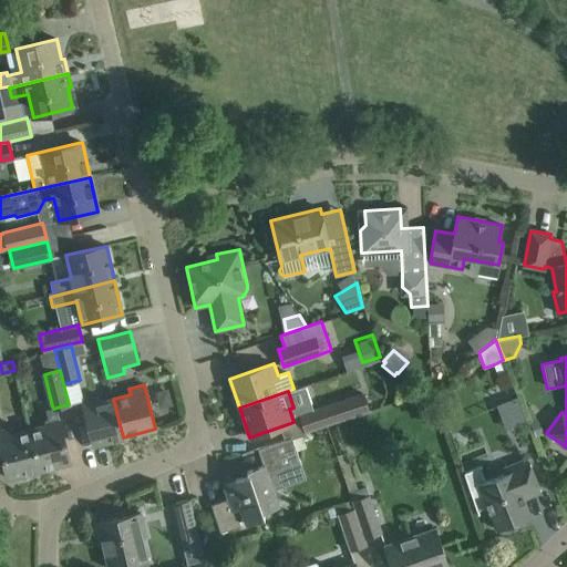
[(363,392),(337,401),(300,414),(307,430),(370,409),(363,392)]
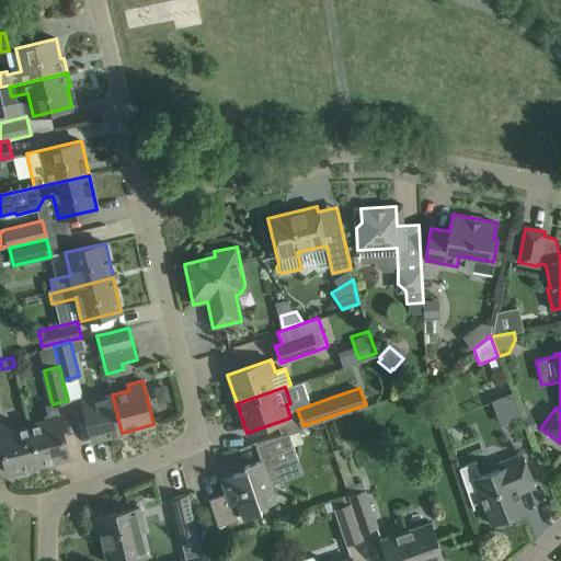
[(512,389),(491,396),(500,422),(521,414),(512,389)]
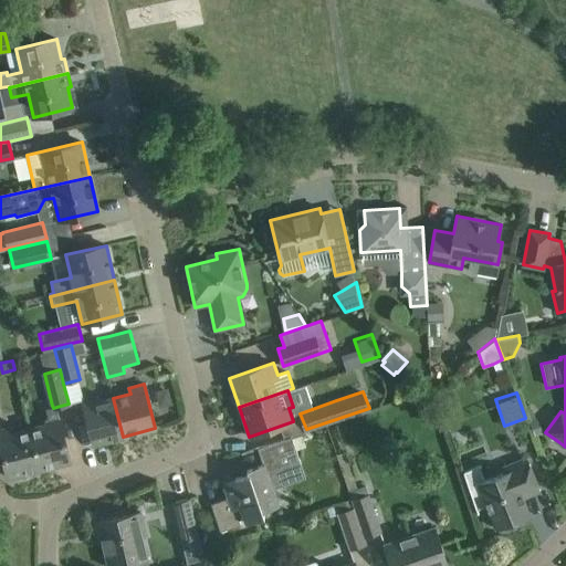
[(123,437),(113,398),(97,402),(96,397),(82,400),(87,422),(93,444),(123,437)]
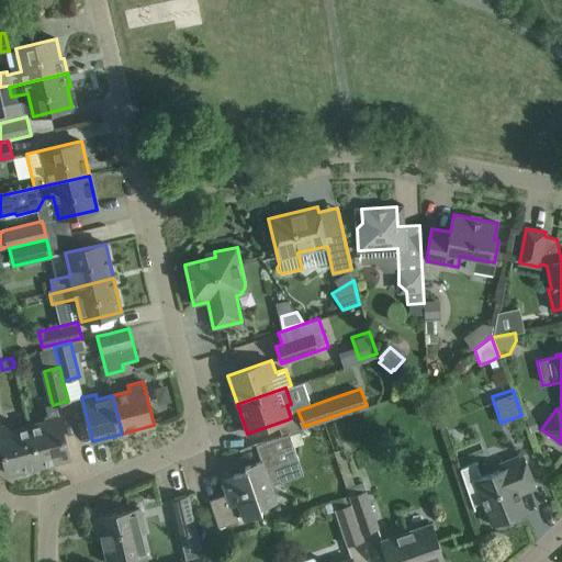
[(47,415),(44,416),(45,422),(30,426),(40,467),(70,459),(56,404),(53,405),(52,403),(45,405),(47,415)]
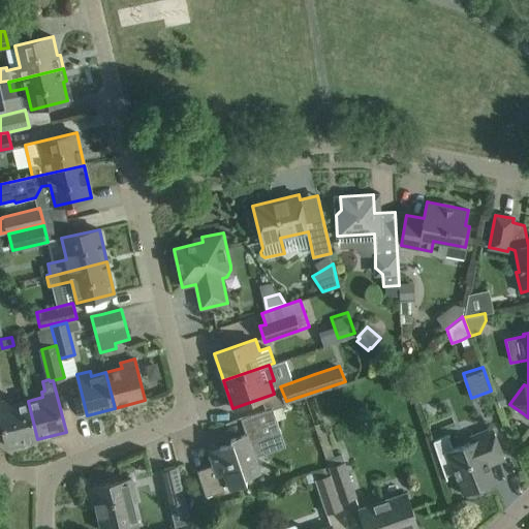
[(37,439),(28,401),(12,405),(10,400),(0,402),(0,416),(7,446),(37,439)]
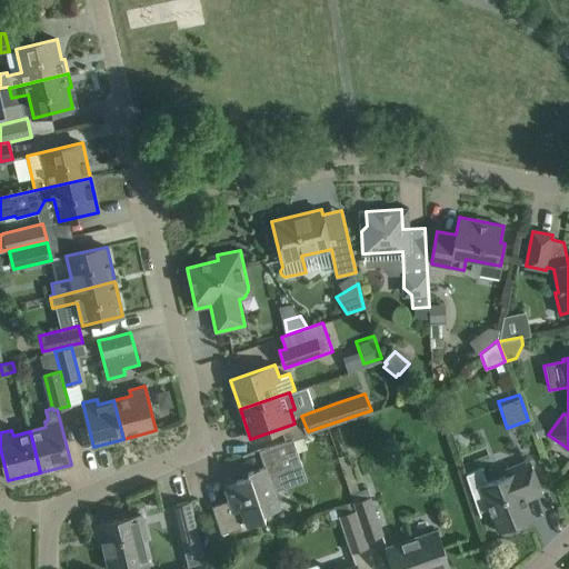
[(292,439),(286,441),(266,448),(271,465),(248,472),(249,477),(225,485),(229,500),(211,506),(221,533),(242,527),(240,522),(246,520),(248,526),(266,519),(263,515),(279,509),(273,491),(291,486),(285,468),(301,462),(292,439)]
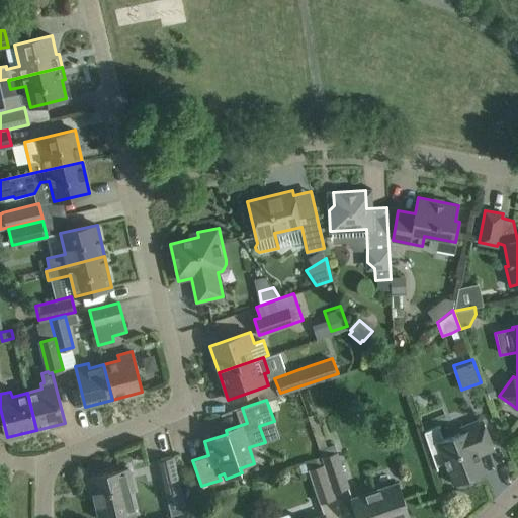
[(460,433),(443,439),(438,426),(424,432),(436,466),(445,462),(454,484),(485,471),(477,450),(492,444),(485,425),(482,418),(458,428),(460,433)]
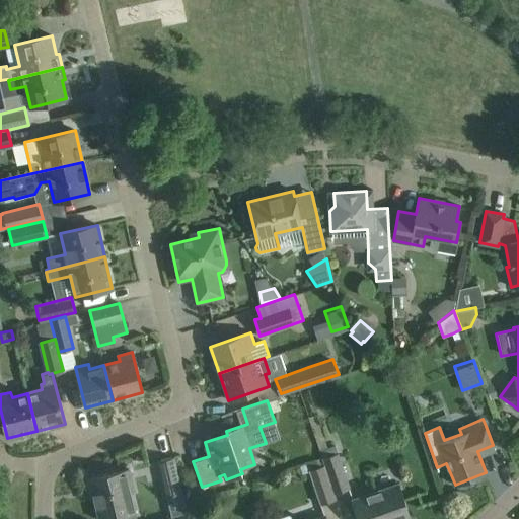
[(327,448),(319,451),(324,465),(334,493),(349,487),(335,446),(327,448)]
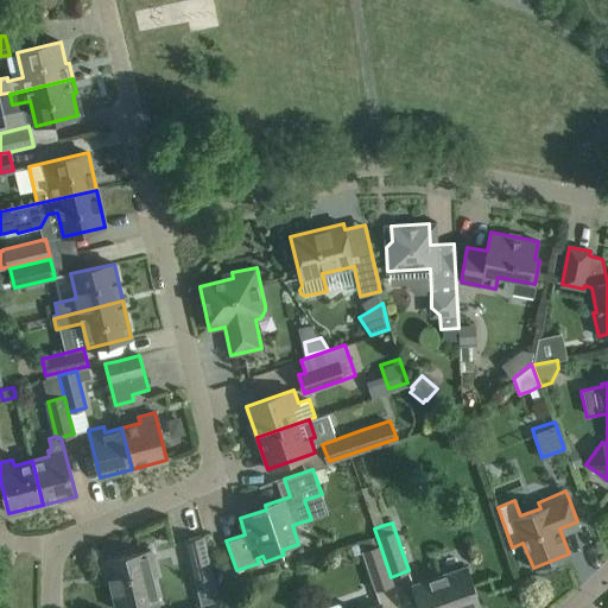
[(203,536),(184,540),(194,580),(196,578),(203,605),(219,600),(203,536)]
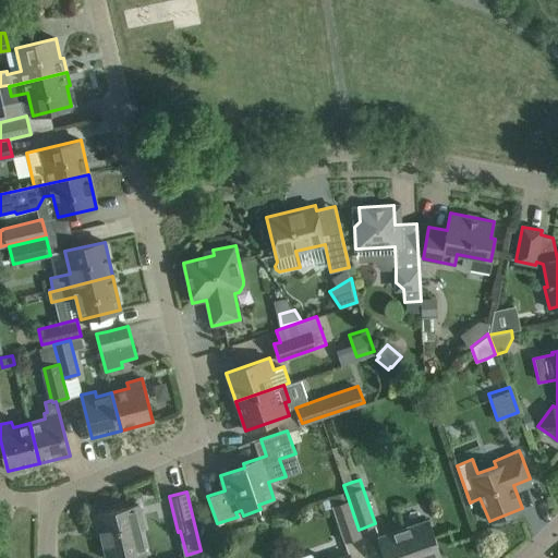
[(359,530),(349,500),(331,506),(344,542),(361,536),(359,530)]
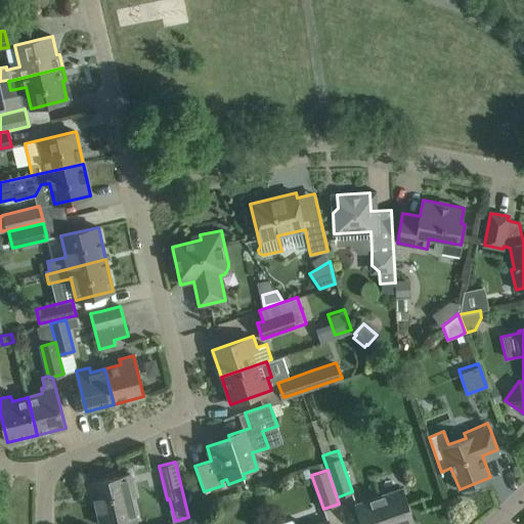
[(100,523),(110,523),(115,523),(136,523),(130,497),(135,496),(130,473),(87,483),(91,500),(94,499),(100,523)]
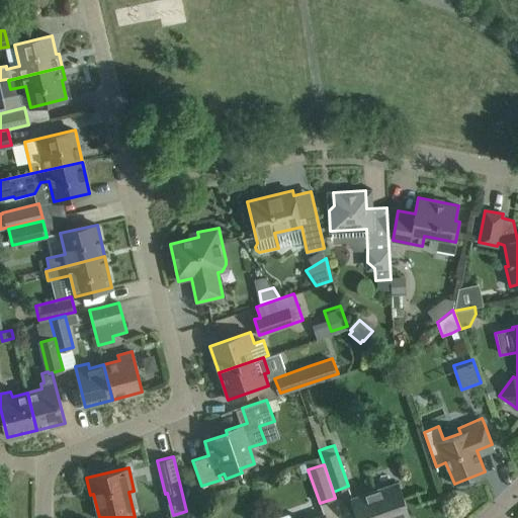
[(408,517),(410,517),(398,483),(351,498),(357,517),(408,517)]
